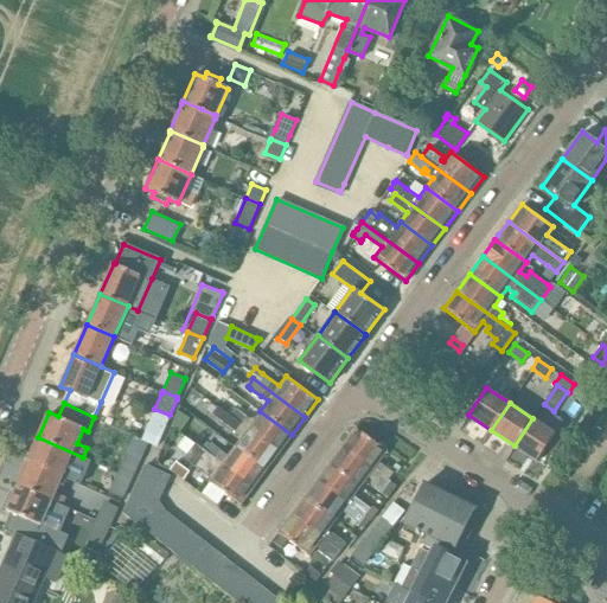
[(230,416),(231,415),(218,405),(212,412),(225,422),(242,435),(235,444),(267,468),(280,451),(230,416)]
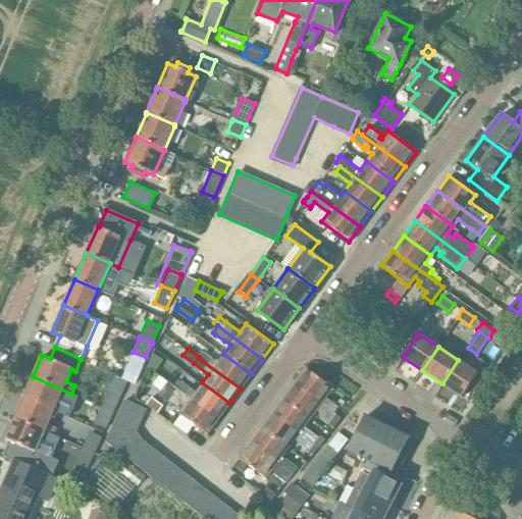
[(251,374),(223,354),(218,361),(203,351),(199,357),(198,358),(241,388),(251,374)]
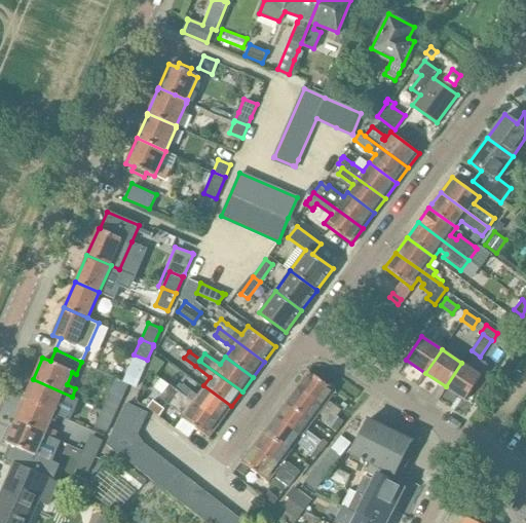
[(461,363),(446,386),(465,400),(480,375),(461,363)]
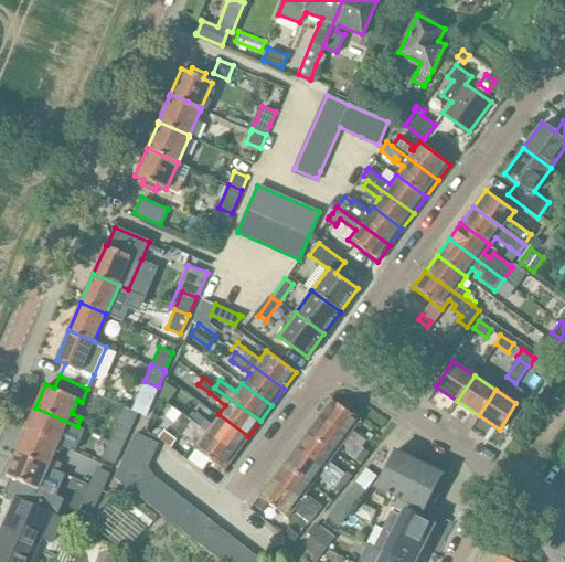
[(331,398),(319,414),(362,446),(366,439),(353,430),(361,420),(331,398)]
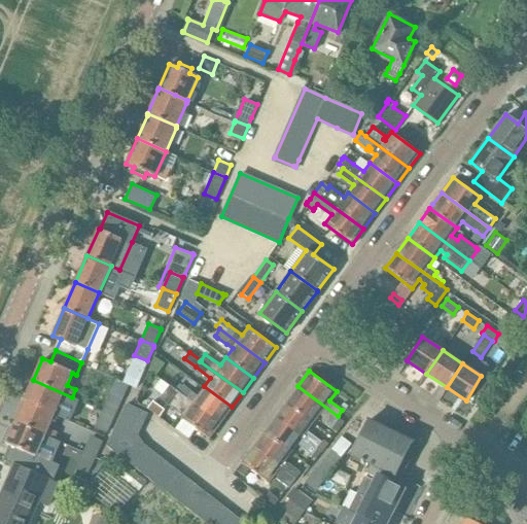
[(129,383),(124,381),(116,378),(102,410),(114,416),(121,398),(129,383)]
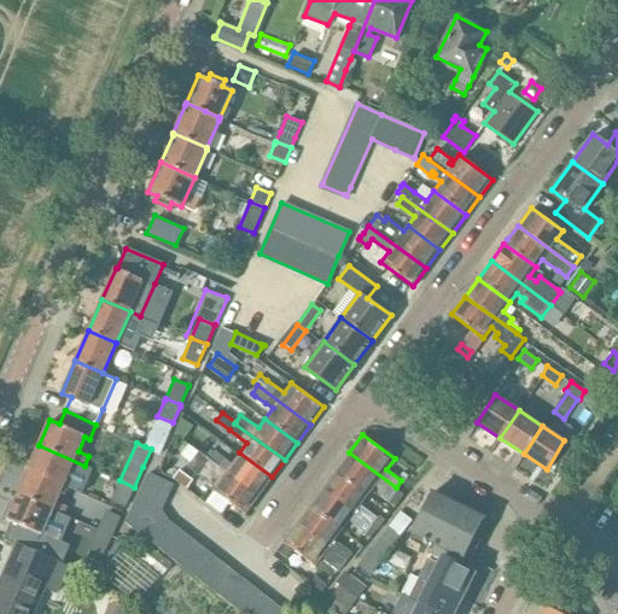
[(39,445),(29,469),(64,485),(81,492),(92,468),(85,466),(39,445)]
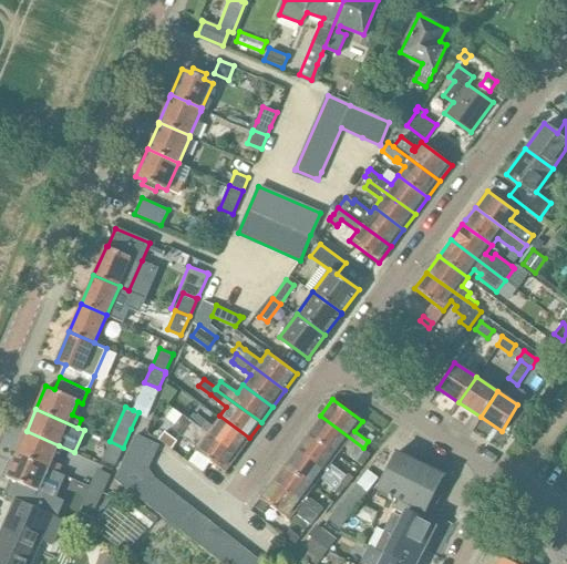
[(238,454),(193,420),(183,412),(182,413),(174,423),(171,429),(181,437),(182,436),(197,447),(195,449),(225,471),(238,454)]
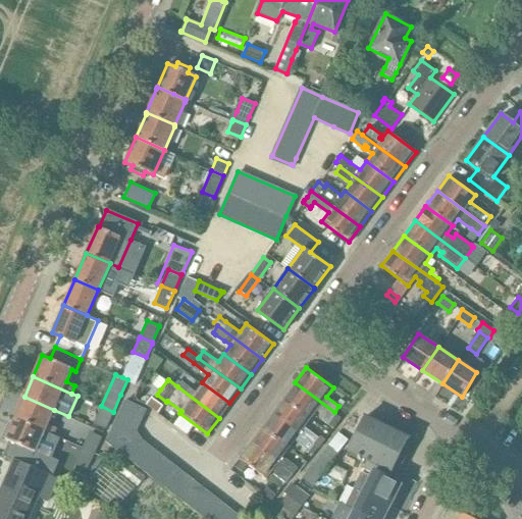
[(229,403),(202,382),(196,391),(181,380),(177,386),(219,418),(229,403)]
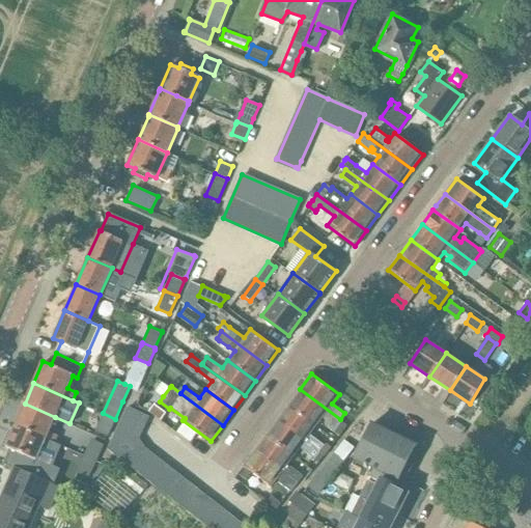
[(300,389),(288,405),(316,425),(323,417),(328,420),(325,424),(334,432),(342,420),(340,419),(300,389)]
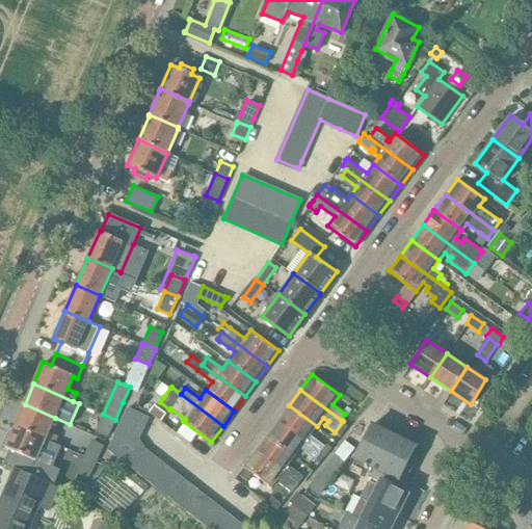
[(49,431),(55,418),(25,404),(16,425),(55,442),(58,435),(49,431)]
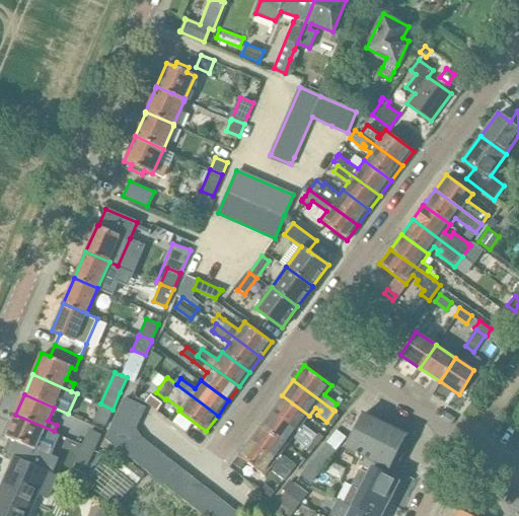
[(150,394),(145,400),(156,409),(161,402),(150,394)]
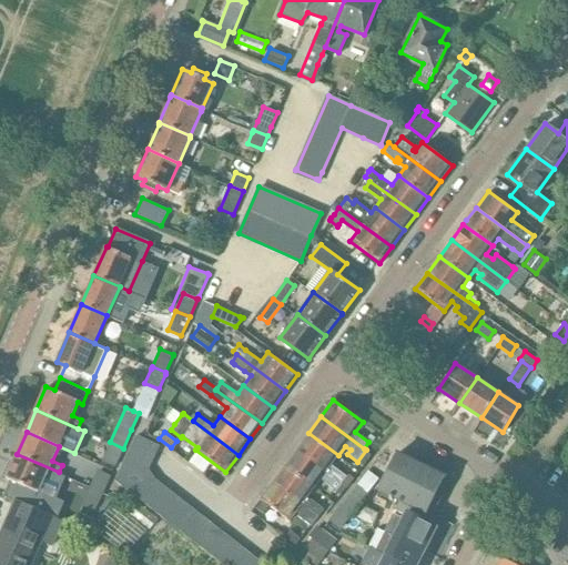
[(308,433),(296,450),(341,483),(342,482),(347,475),(332,464),(338,455),(308,433)]
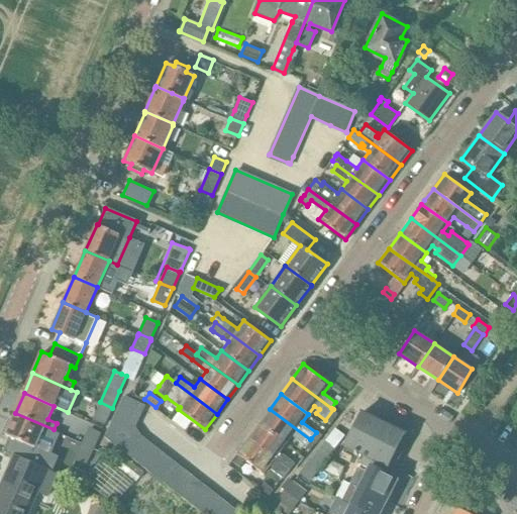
[(206,513),(233,513),(237,510),(141,435),(135,426),(144,404),(124,395),(105,435),(206,513)]
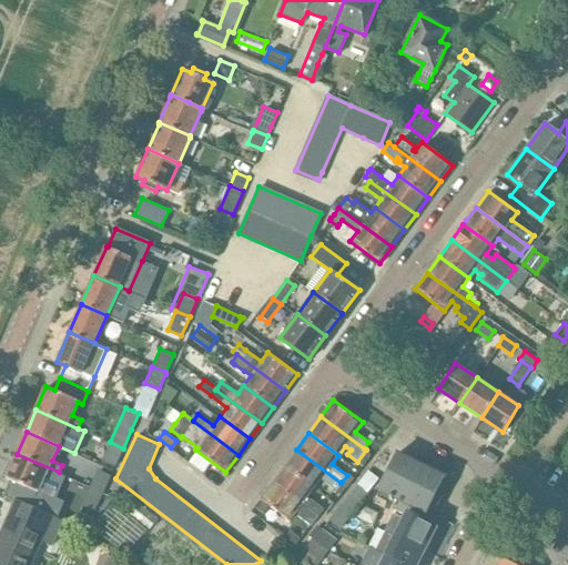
[(115,465),(123,449),(110,442),(101,460),(115,465)]
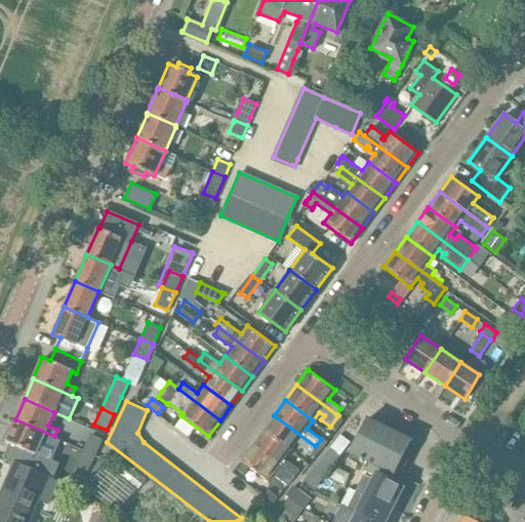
[(274,415),(263,430),(290,450),(296,441),(311,452),(315,446),(274,415)]
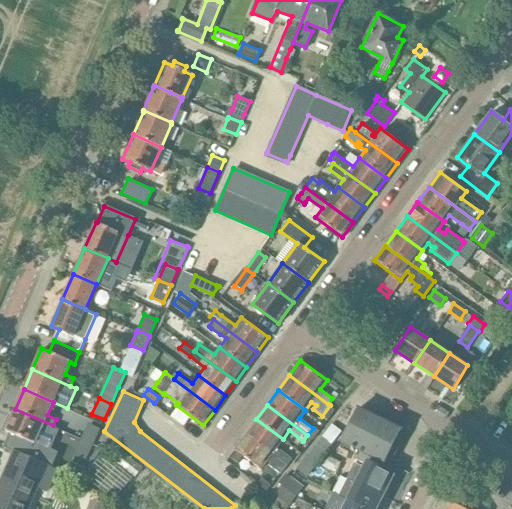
[(330,405),(322,416),(327,419),(335,409),(330,405)]
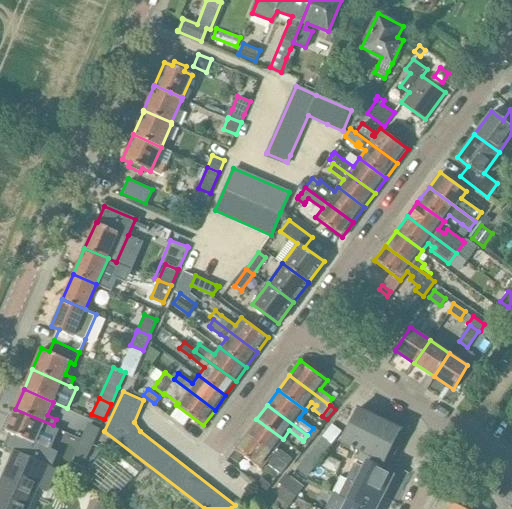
[(357,407),(340,440),(352,446),(360,450),(383,462),(383,463),(400,429),(399,428),(357,407)]
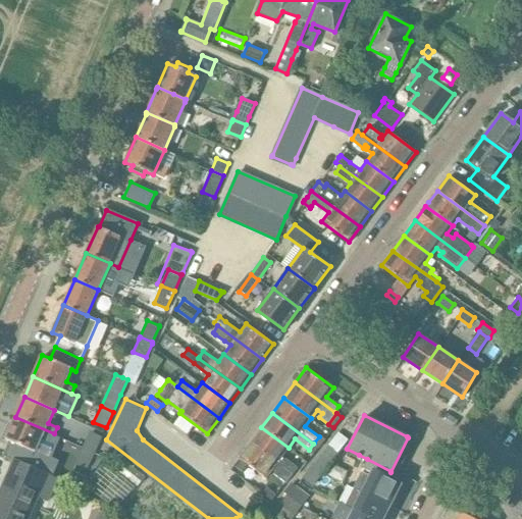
[(9,439),(2,455),(16,461),(15,463),(16,463),(37,472),(47,477),(51,478),(59,459),(51,456),(59,436),(54,434),(54,433),(15,417),(6,438),(9,439)]
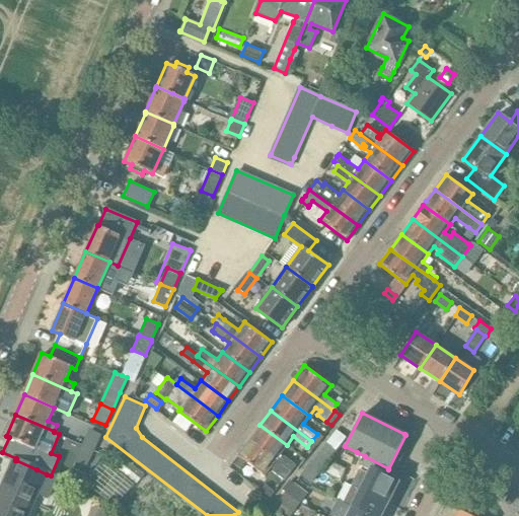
[(281,453),(287,445),(260,425),(249,440),(291,469),(295,463),(281,453)]
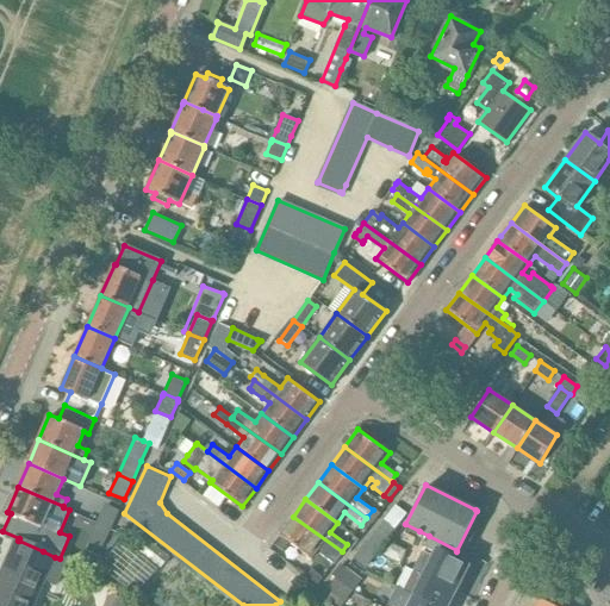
[(97,520),(111,526),(119,508),(105,501),(97,520)]
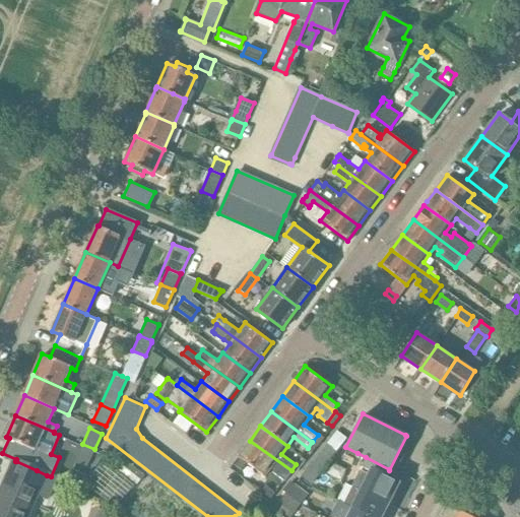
[(326,442),(311,461),(321,469),(336,450),(346,437),(336,429),(326,442)]
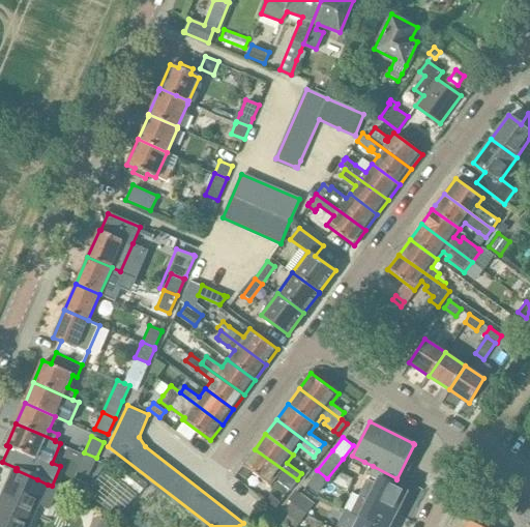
[(290,489),(297,479),(255,449),(243,464),(244,465),(252,470),(270,485),(277,476),(280,478),(277,480),(290,489)]
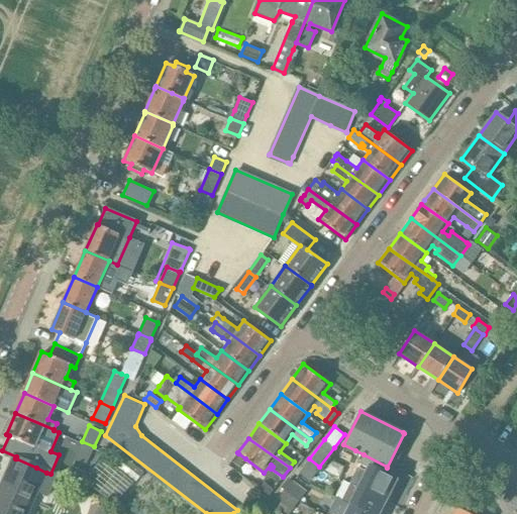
[(86,464),(94,446),(82,441),(74,458),(86,464)]
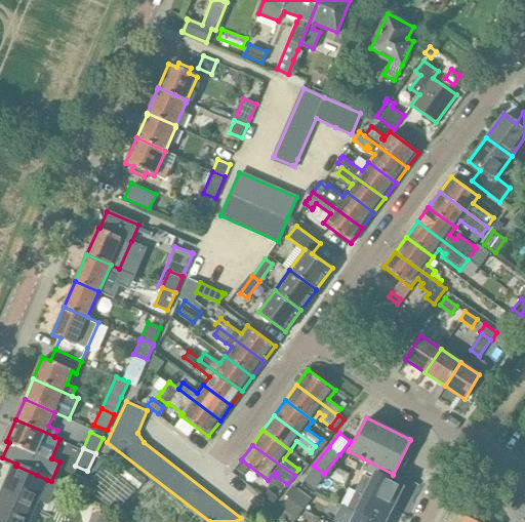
[(242,460),(237,468),(243,473),(249,466),(242,460)]
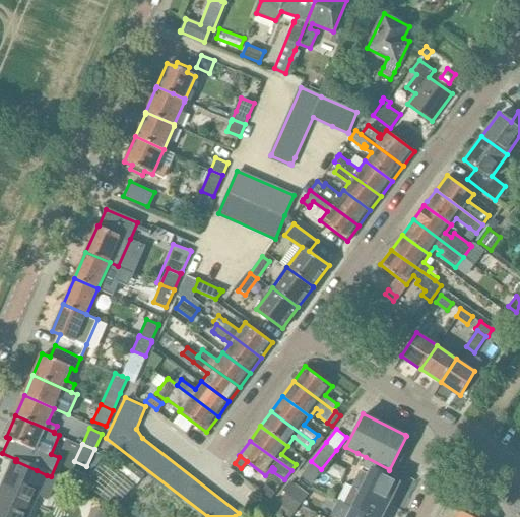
[(366,457),(362,465),(371,470),(362,489),(389,503),(400,481),(386,475),(386,474),(389,469),(366,457)]
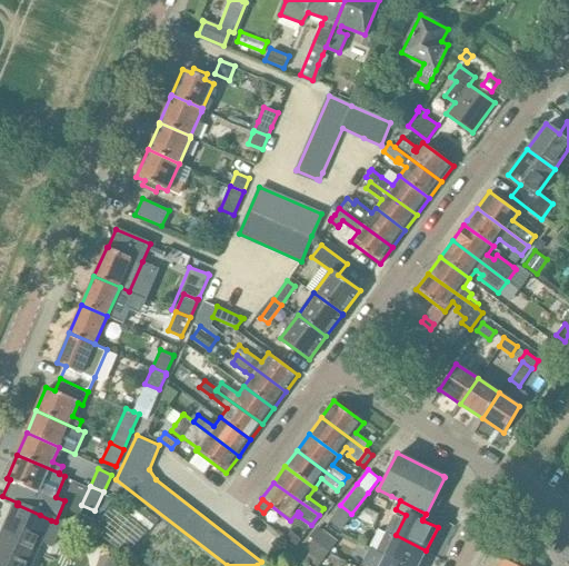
[(18,505),(17,505),(16,505),(0,539),(0,565),(30,565),(42,540),(52,545),(61,525),(40,515),(18,505)]
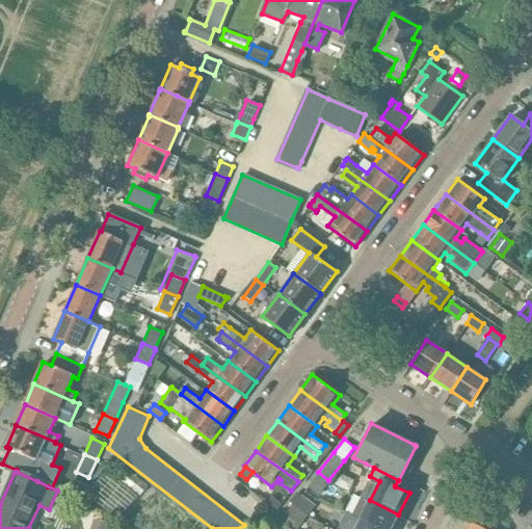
[(318,494),(328,480),(318,472),(308,485),(318,494)]
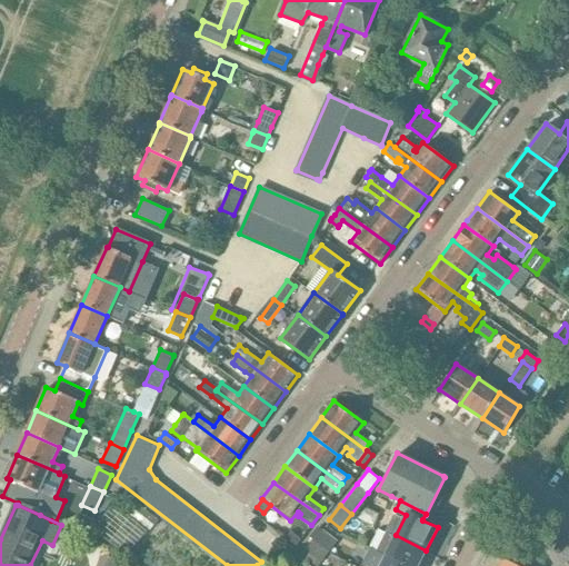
[(322,528),(315,539),(318,543),(329,550),(330,549),(332,546),(337,540),(323,529),(322,528)]
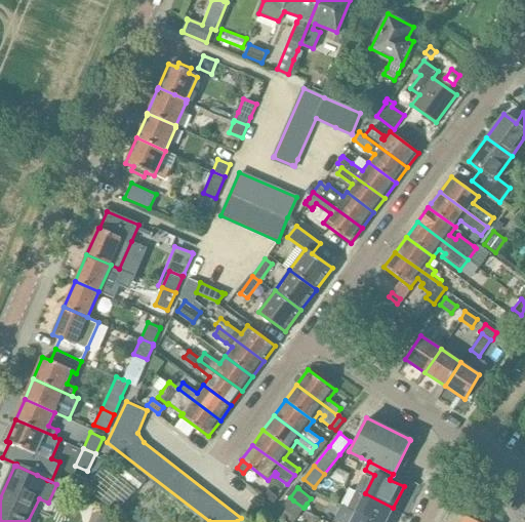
[(356,490),(347,507),(356,512),(356,513),(363,516),(374,521),(386,521),(393,509),(393,508),(365,493),(356,489),(356,490)]
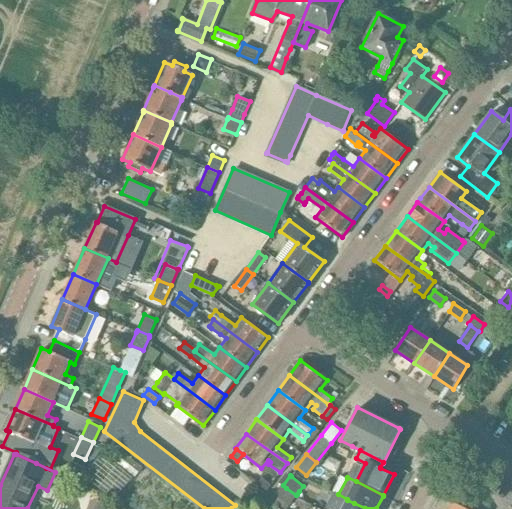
[(287,506),(296,495),(283,485),(275,495),(276,496),(274,499),(285,508),(287,506)]
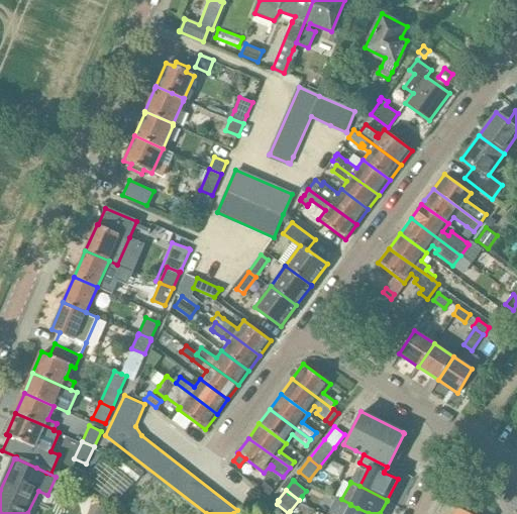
[(336,497),(327,513),(369,513),(357,508),(350,505),(350,504),(341,499),(336,497)]
